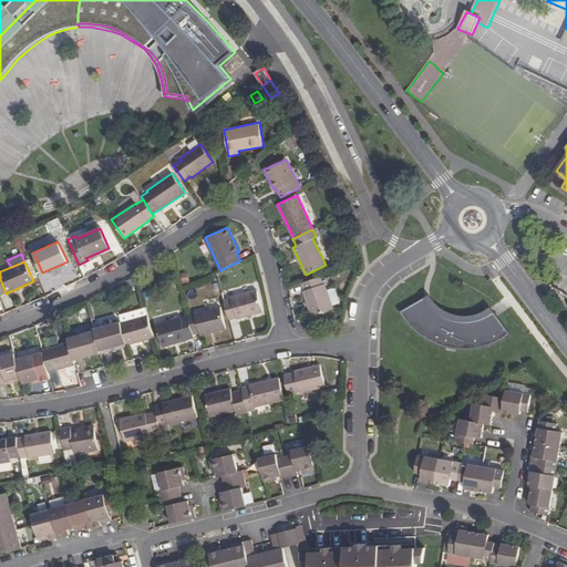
[(323,284),(320,276),(302,282),(306,290),(305,290),(312,316),(333,308),(325,284),(323,284)]
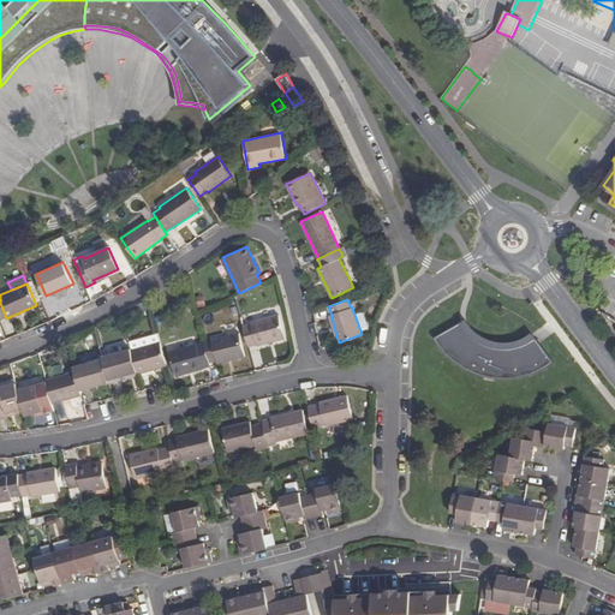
[(148,315),(144,303),(136,305),(139,317),(148,315)]
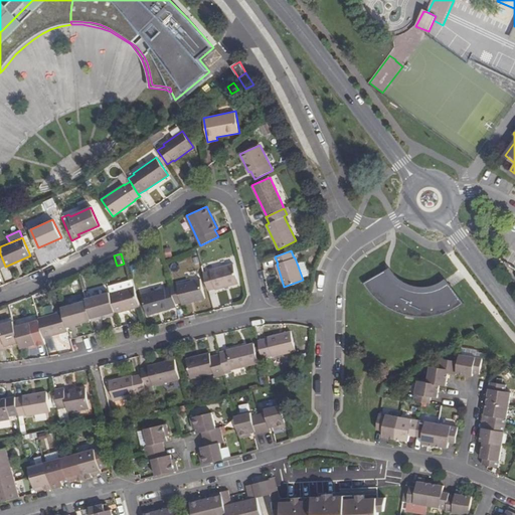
[(238,282),(233,264),(210,270),(203,272),(208,290),(215,288),(215,289),(238,282)]
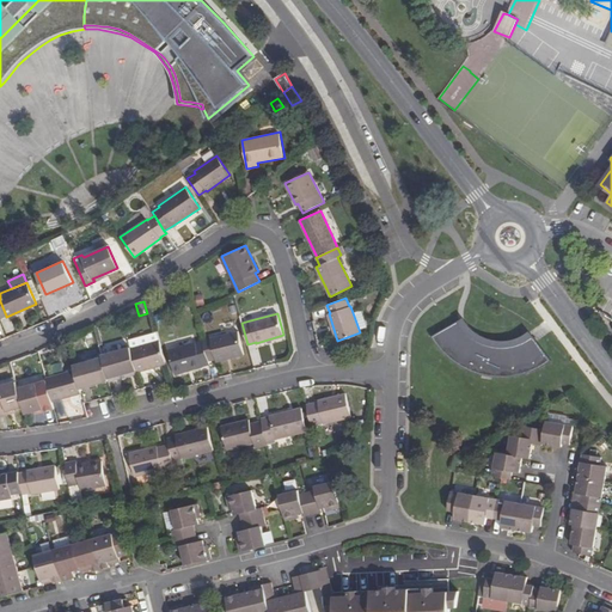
[(475,334),(463,319),(460,320),(430,337),(441,349),(452,360),(464,368),(481,374),(496,377),(512,375),(526,373),(540,366),(549,361),(532,337),(528,332),(514,340),(500,342),(487,340),(475,334)]
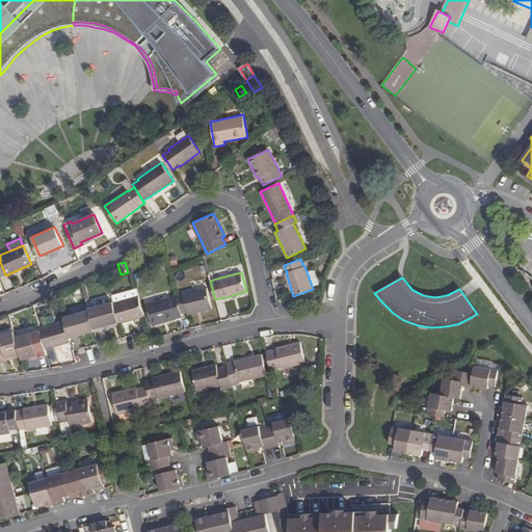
[(84,284),(81,285),(86,303),(89,302),(84,284)]
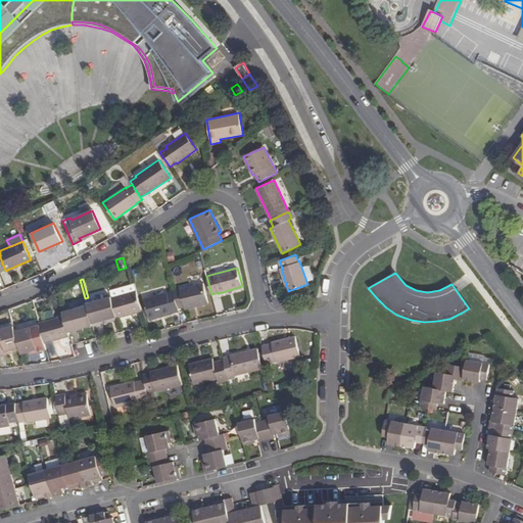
[(208,301),(202,282),(173,290),(178,307),(185,305),(186,308),(208,301)]
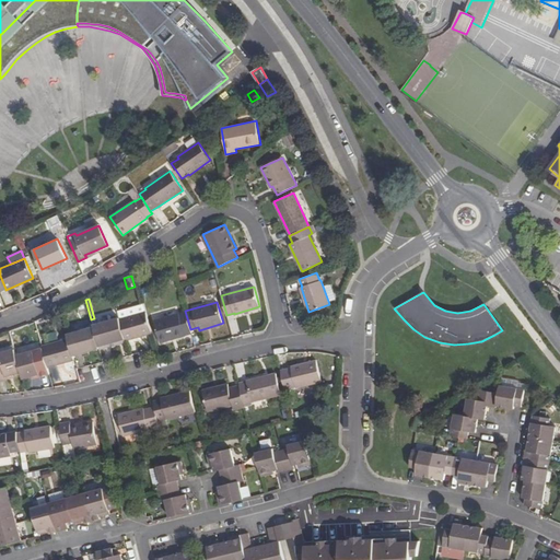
[(151,334),(143,304),(117,312),(119,318),(125,338),(125,340),(151,334)]
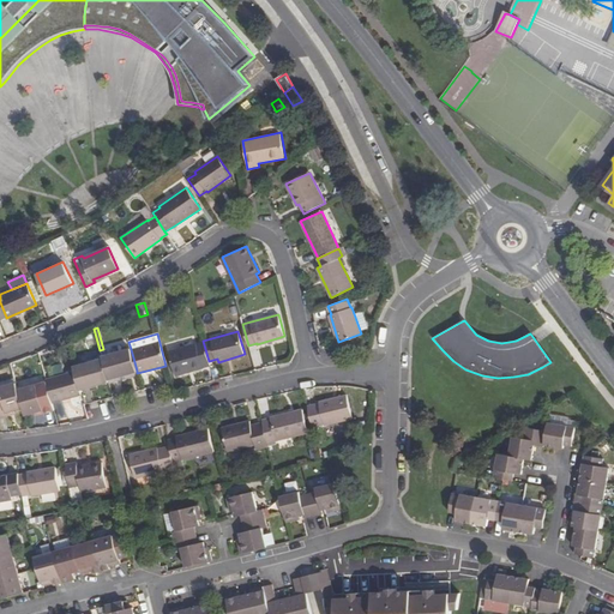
[(203,341),(168,350),(175,374),(210,365),(209,361),(203,341)]
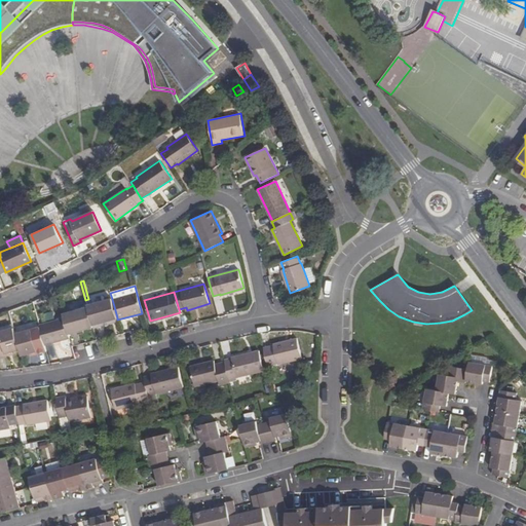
[(117,317),(112,299),(87,305),(88,309),(92,325),(117,317)]
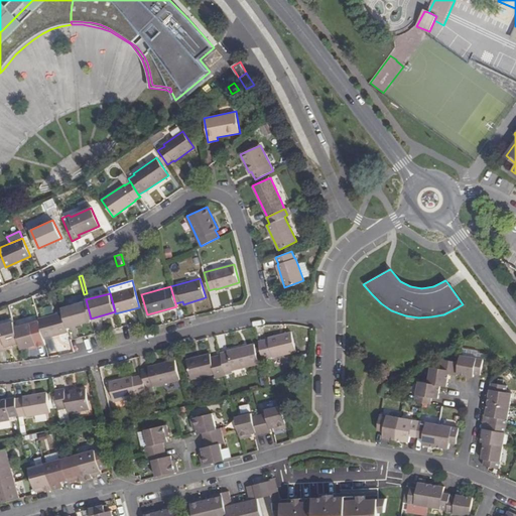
[(91,318),(87,303),(62,310),(62,312),(67,327),(92,320),(91,318)]
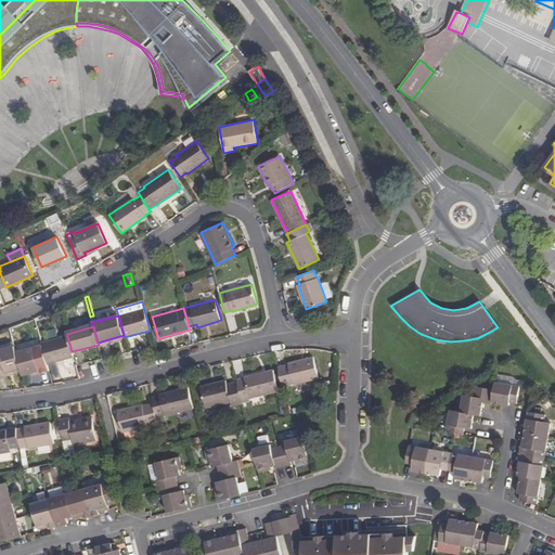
[(72,351),(67,336),(41,344),(42,347),(47,363),(73,357),(72,351)]
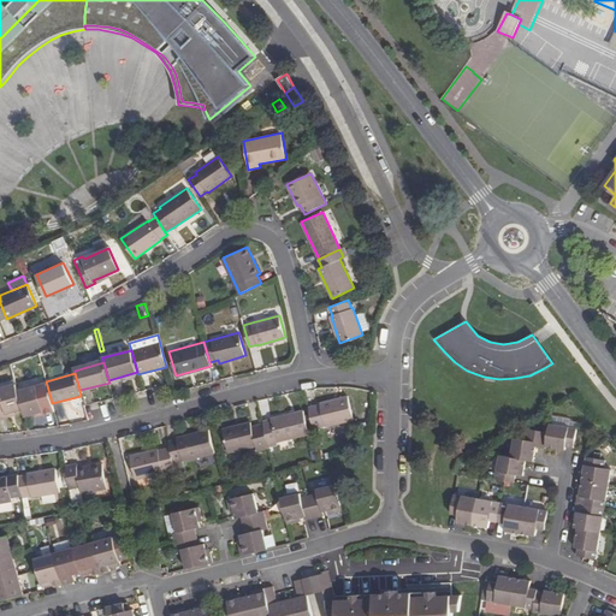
[(81,395),(110,386),(110,383),(80,390),(81,395)]
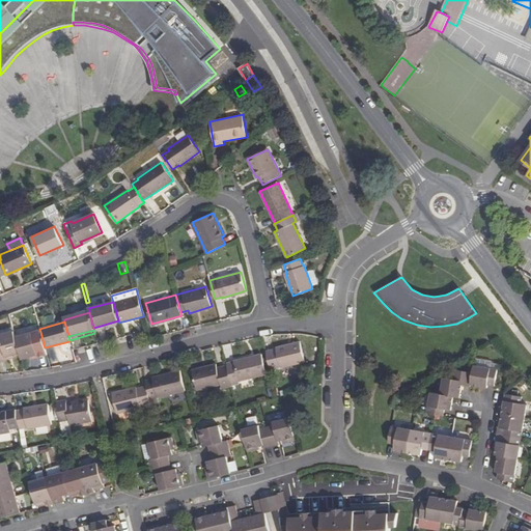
[(15,338),(14,332),(0,335),(0,360),(6,359),(5,357),(19,353),(15,338)]
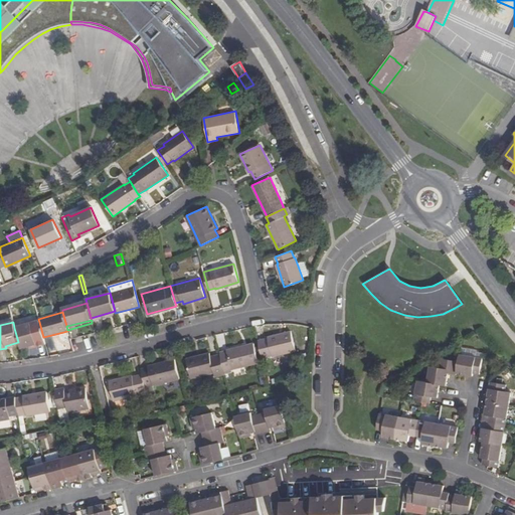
[(43,337),(39,322),(14,328),(18,342),(20,349),(34,345),(35,347),(45,344),(43,337)]
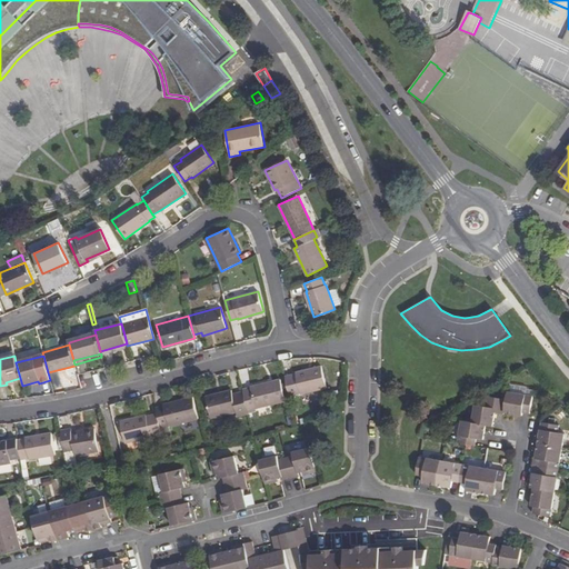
[(296,372),(285,375),(290,395),(300,391),(301,392),(326,386),(321,365),(296,371),(296,372)]
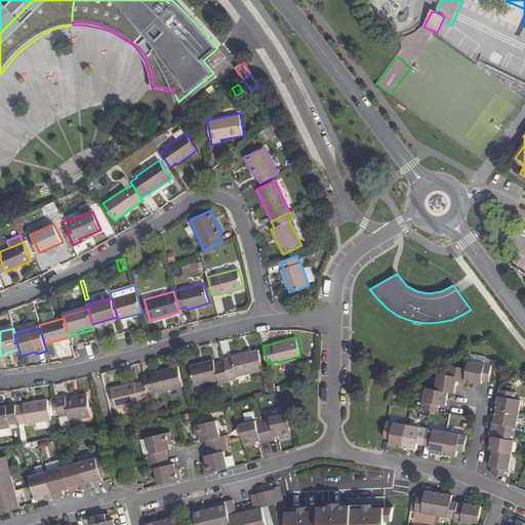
[(263,369),(258,350),(232,356),(232,359),(225,361),(229,377),(263,369)]
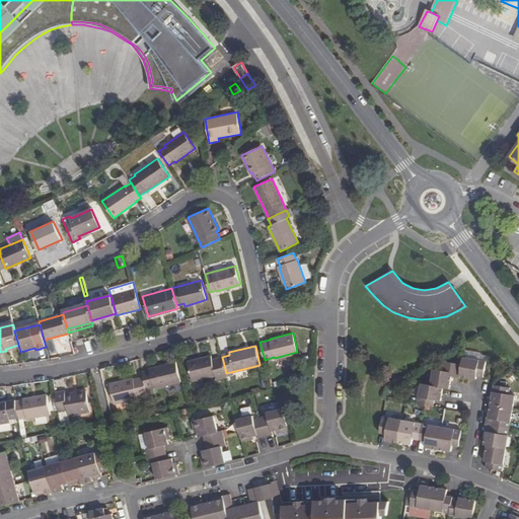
[(226,373),(222,357),(212,359),(211,355),(189,361),(194,379),(215,374),(217,378),(227,376),(226,373)]
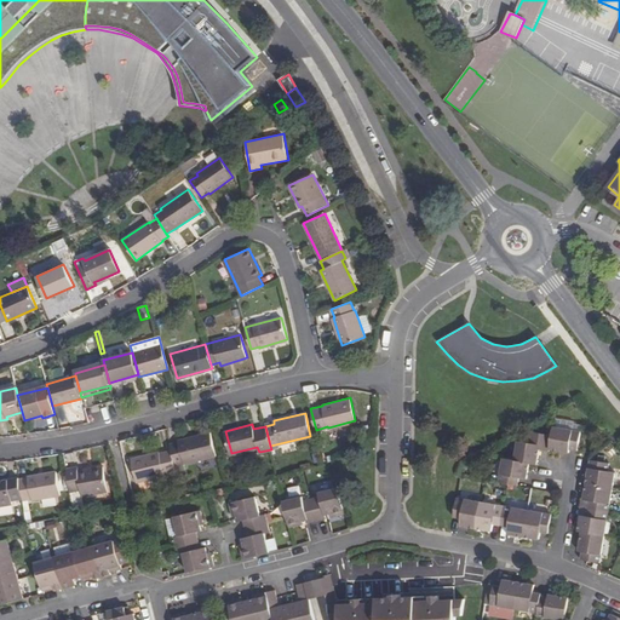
[(580,432),(554,428),(551,436),(549,451),(569,453),(569,451),(578,452),(580,432)]
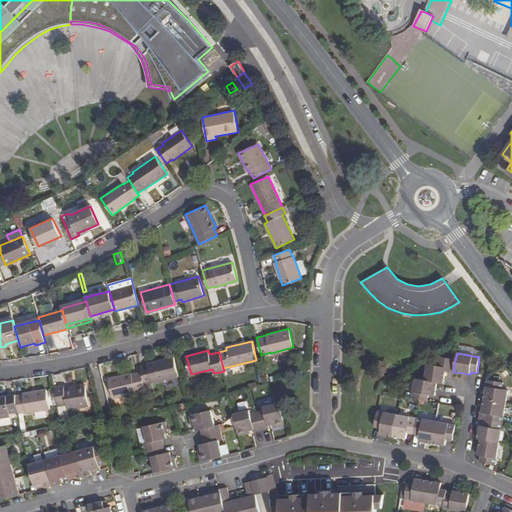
[(179,377),(174,358),(148,364),(148,366),(140,368),(141,372),(144,383),(152,381),(152,383),(179,377)]
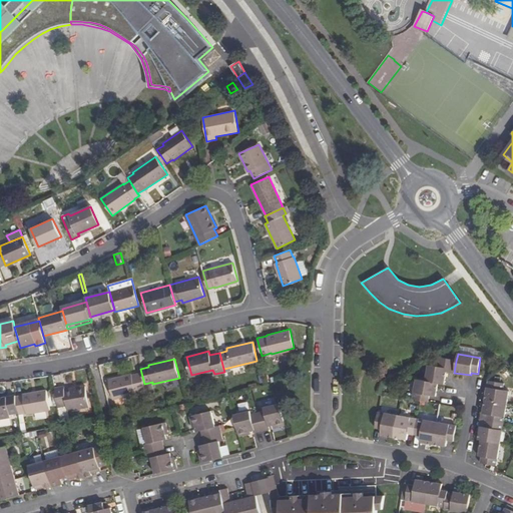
[(454,373),(456,361),(448,360),(446,369),(428,365),(425,381),(438,384),(444,385),(447,373),(454,374),(454,373)]
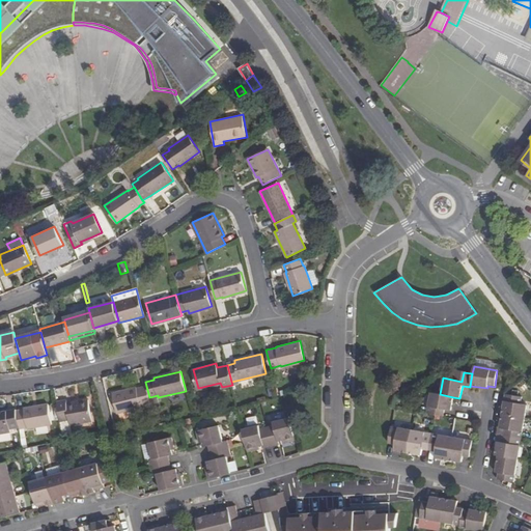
[(149,397),(146,386),(136,388),(136,387),(112,393),(117,413),(140,408),(140,406),(150,402),(149,397)]
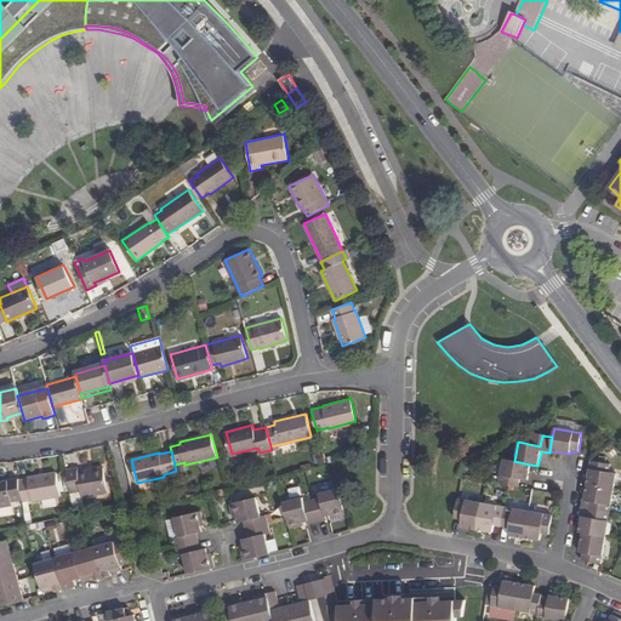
[(514,461),(503,460),(500,483),(519,486),(520,478),(528,479),(530,465),(514,461)]
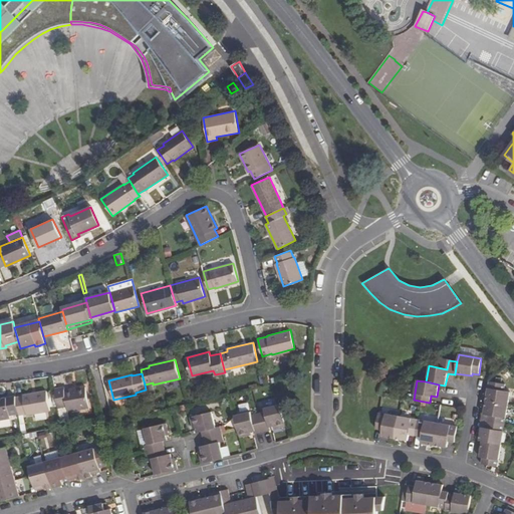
[(505,383),(490,381),(486,402),(508,406),(510,392),(504,391),(505,383)]
